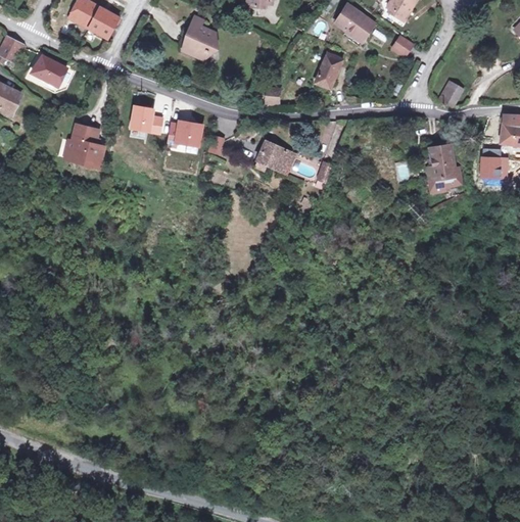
[(121,16),(90,0),(77,0),(68,16),(109,38),(121,16)]
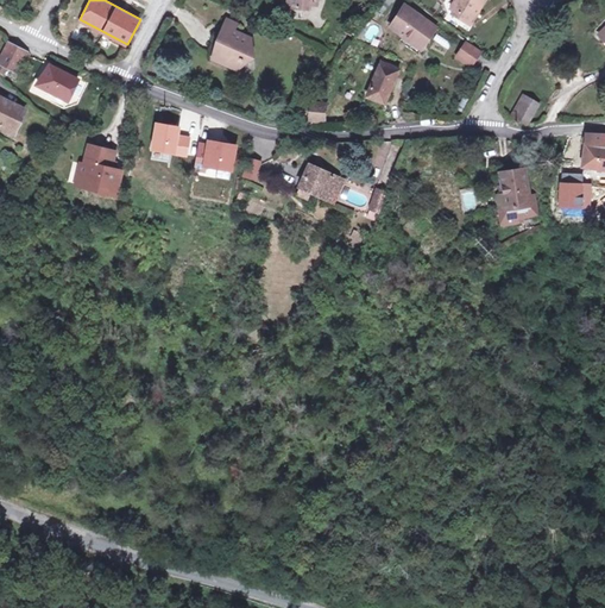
[(284,0),(284,8),(306,10),(306,6),(314,6),(314,0),(284,0)]
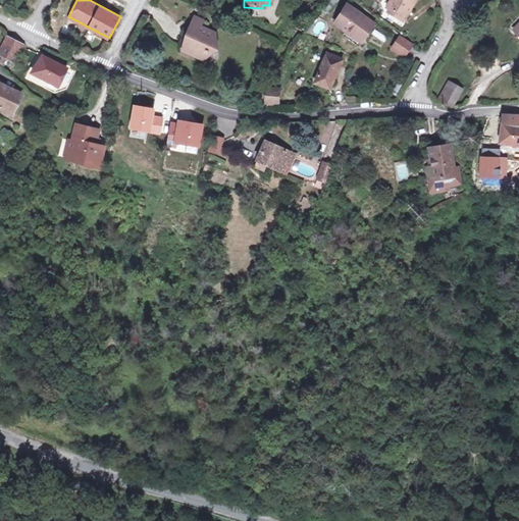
[(390,0),(386,5),(396,11),(394,14),(403,20),(415,0),(390,0)]
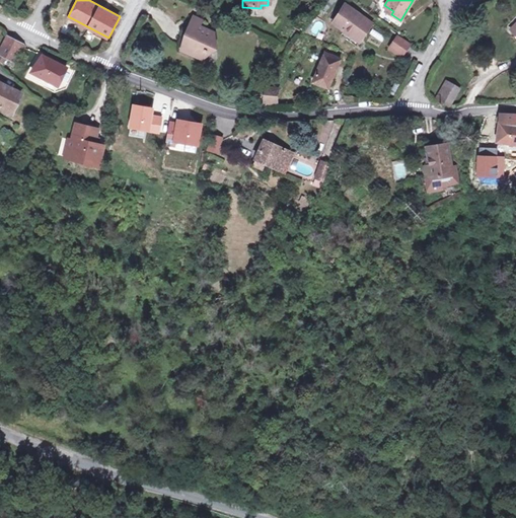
[(370,22),(342,4),(329,21),(357,41),(370,22)]
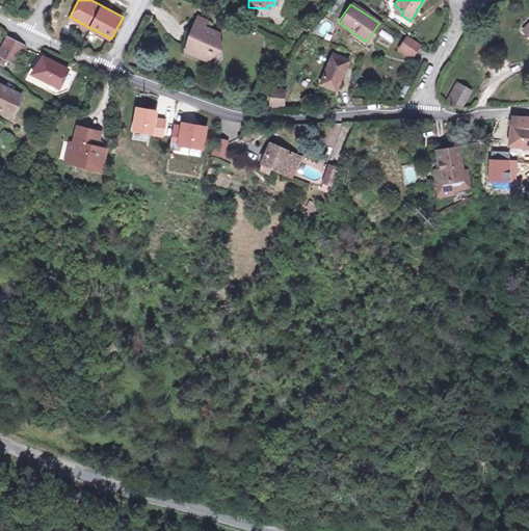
[(202,25),(193,21),(188,32),(191,33),(185,48),(195,52),(193,56),(204,61),(209,50),(217,50),(216,34),(201,27),(202,25)]
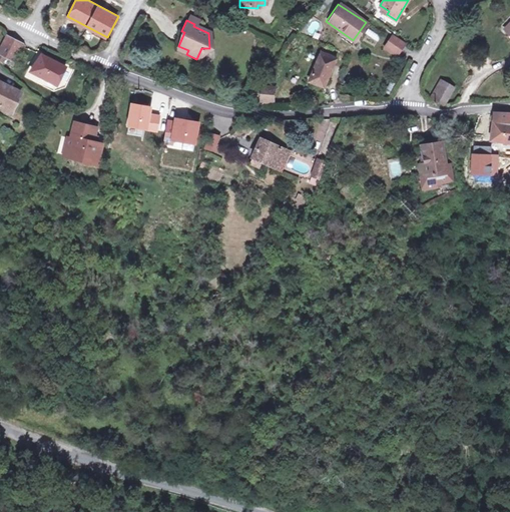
[(184,32),(181,31),(173,48),(186,54),(188,50),(178,46),(184,32)]
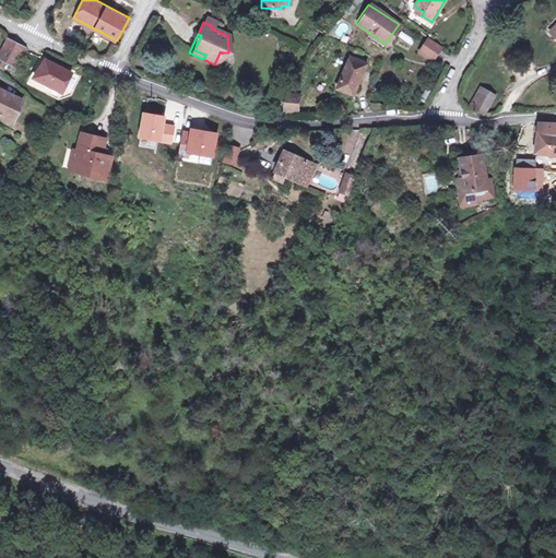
[(442,47),(429,38),(421,51),(435,60),(442,47)]
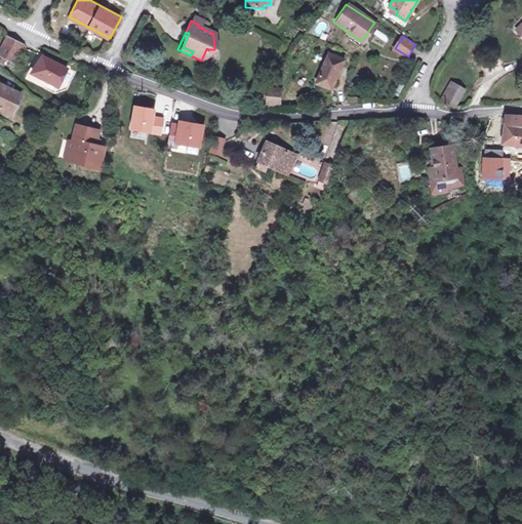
[(24,46),(8,38),(0,55),(7,58),(15,63),(23,47),(24,46)]
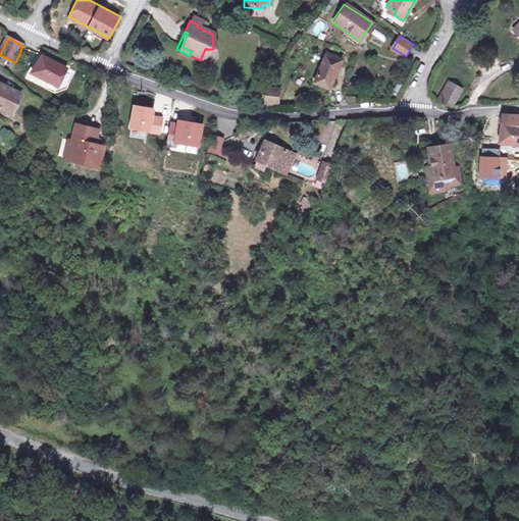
[(26,49),(22,47),(15,62),(18,63),(26,49)]
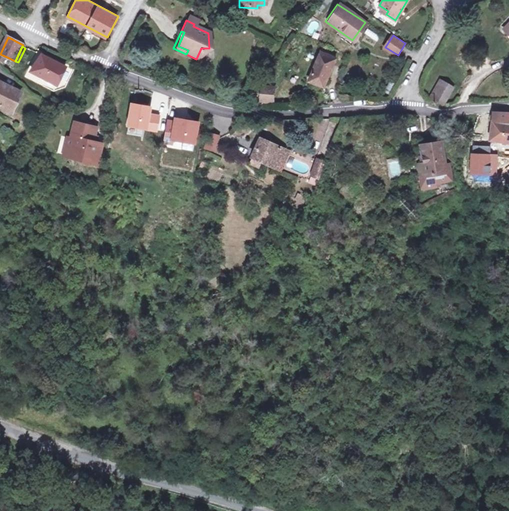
[(333,57),(318,51),(308,77),(322,83),(333,57)]
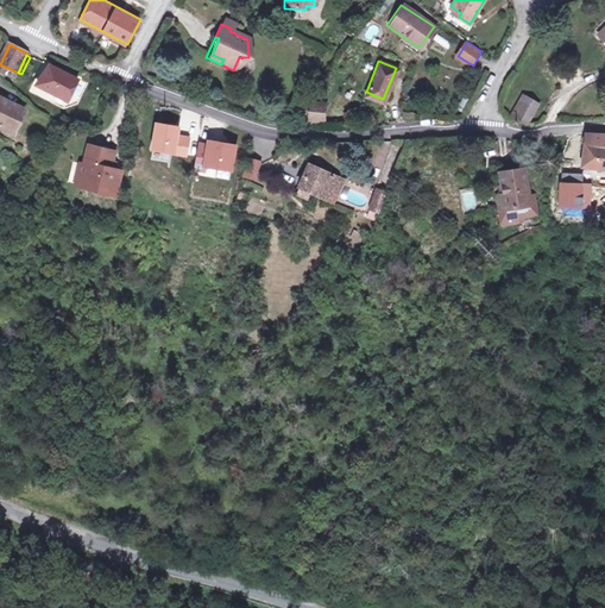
[(77,79),(50,64),(37,82),(68,98),(77,79)]
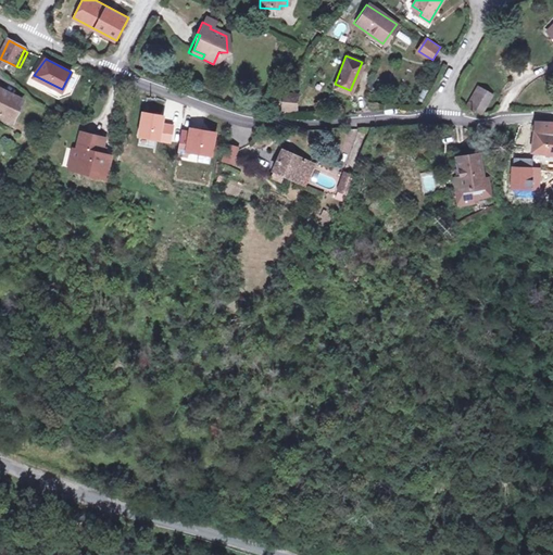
[(474,85),(464,104),(480,113),(490,93),(474,85)]
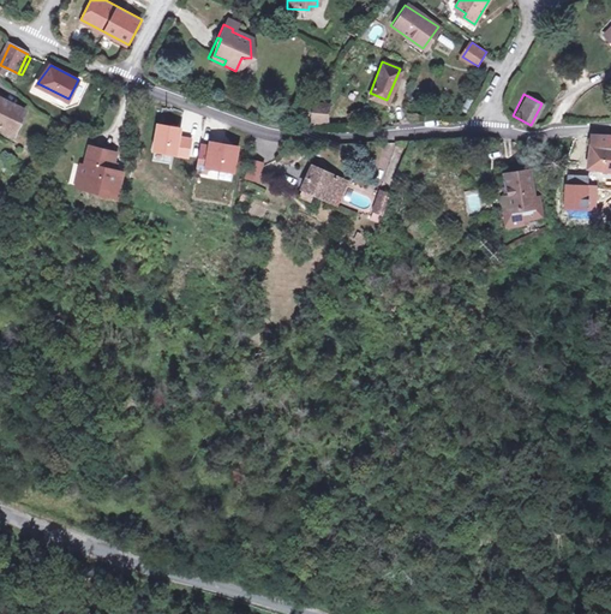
[(23,113),(0,101),(0,126),(12,133),(23,113)]
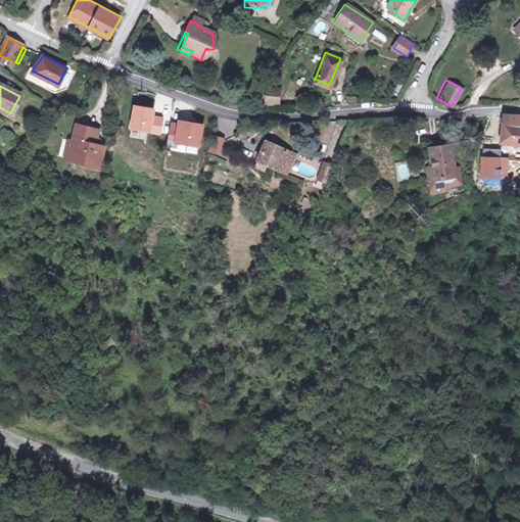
[(280,88),(267,86),(265,102),(268,103),(267,106),(270,106),(270,103),(278,104),(280,88)]
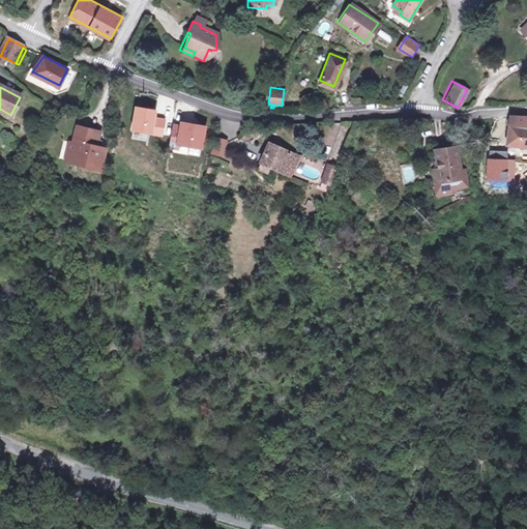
[(155,111),(137,108),(133,129),(151,133),(162,135),(164,120),(153,118),(155,111)]
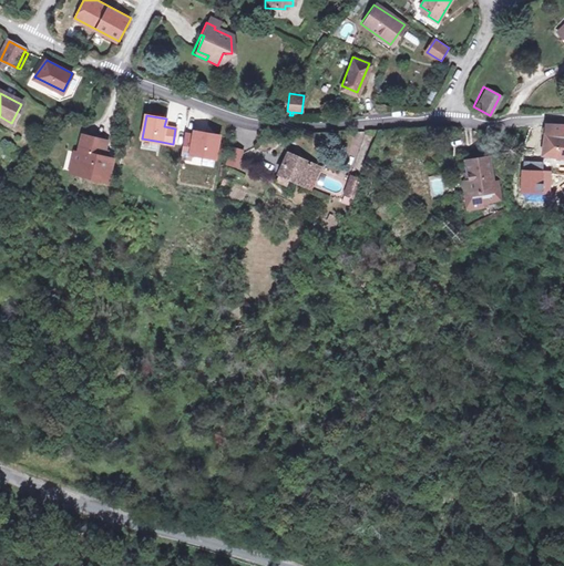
[(563,124),(544,125),(541,155),(563,156),(563,135),(563,124)]
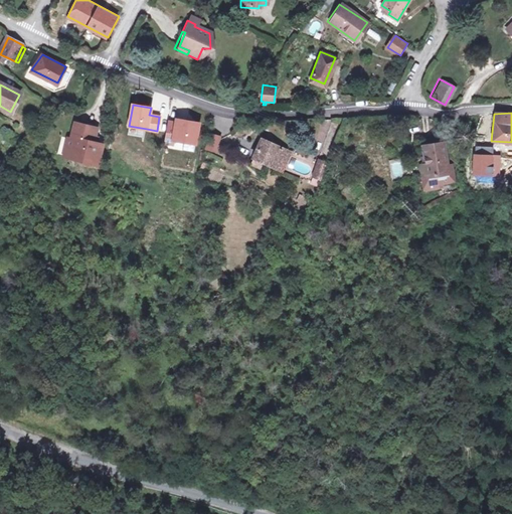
[(177,119),(176,123),(168,122),(165,142),(173,143),(174,139),(195,143),(199,123),(177,119)]
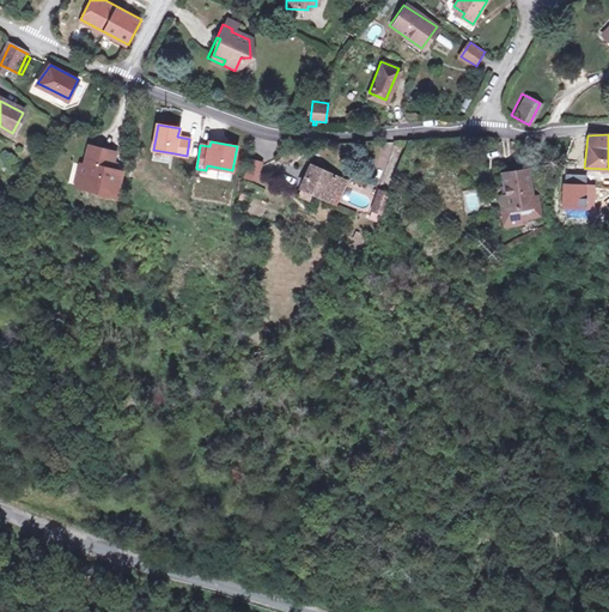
[(87,176),(85,185),(113,192),(117,169),(111,168),(102,165),(107,149),(86,144),(81,162),(85,162),(81,175),(87,176)]
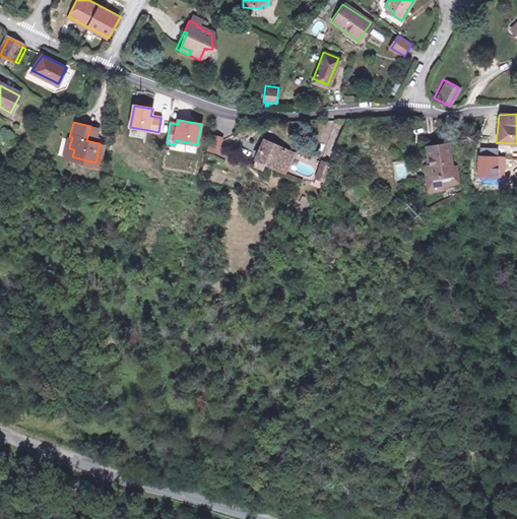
[(86,140),(94,142),(95,137),(92,137),(95,127),(90,126),(86,140)]
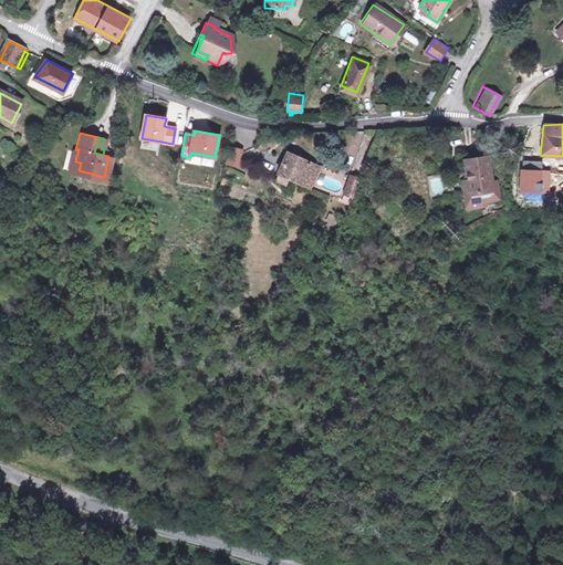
[(79,149),(75,149),(72,148),(68,168),(79,170),(81,163),(75,161),(79,149)]
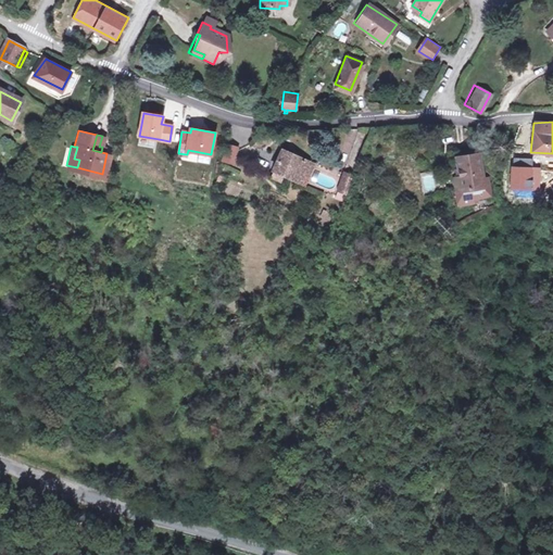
[(244,153),(235,150),(229,165),(239,168),(244,153)]
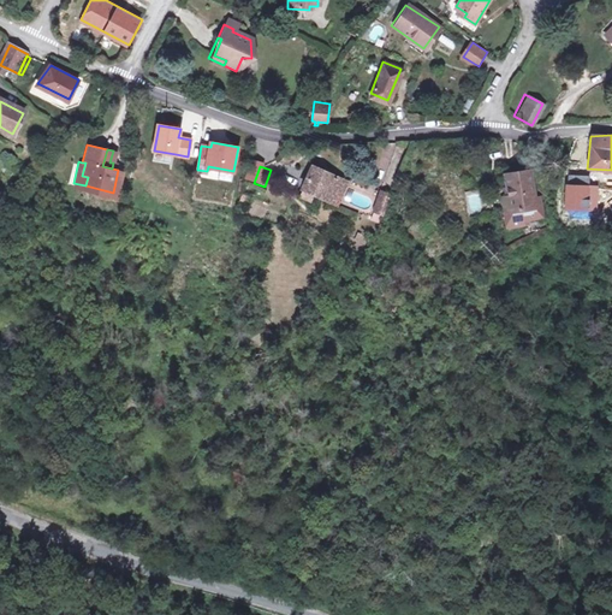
[(342,194),(338,193),(343,182),(313,170),(303,191),(304,193),(315,196),(338,206),(342,194)]
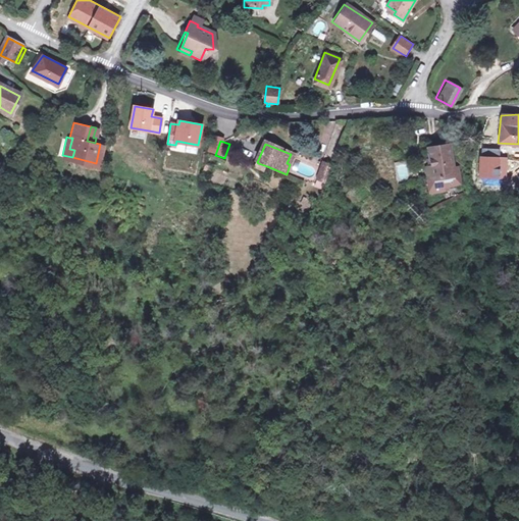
[(449,144),(428,147),(430,165),(424,166),(428,191),(443,189),(443,186),(458,184),(456,166),(451,167),(449,144)]
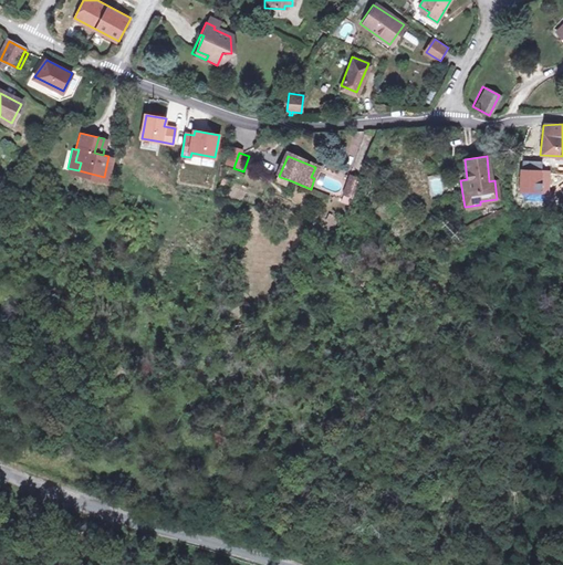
[(540,160),(518,160),(517,191),(545,192),(546,170),(539,170),(540,160)]
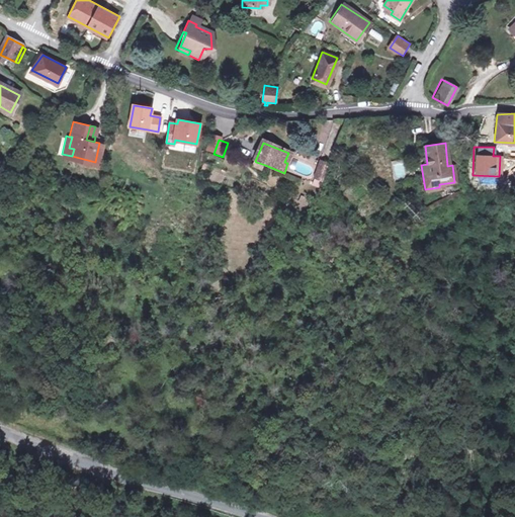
[(329,160),(319,157),(311,179),(322,183),(329,160)]
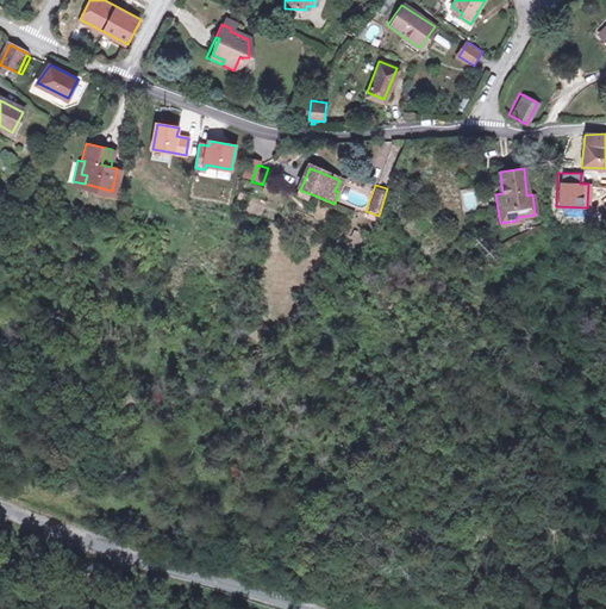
[(312,194),(301,191),(298,197),(308,202),(312,194)]
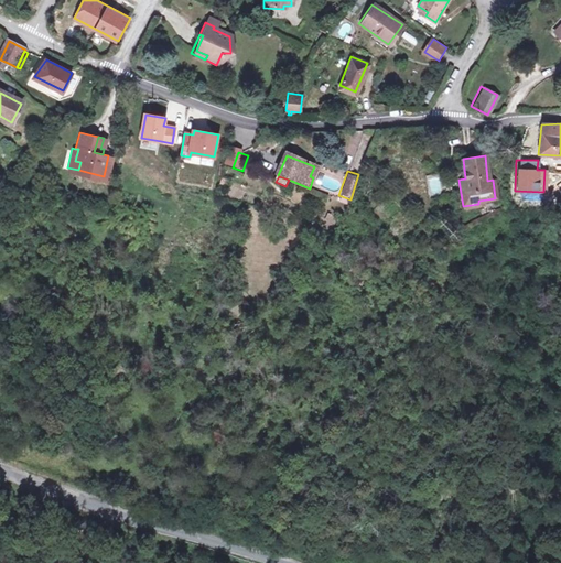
All buildings are outlined.
